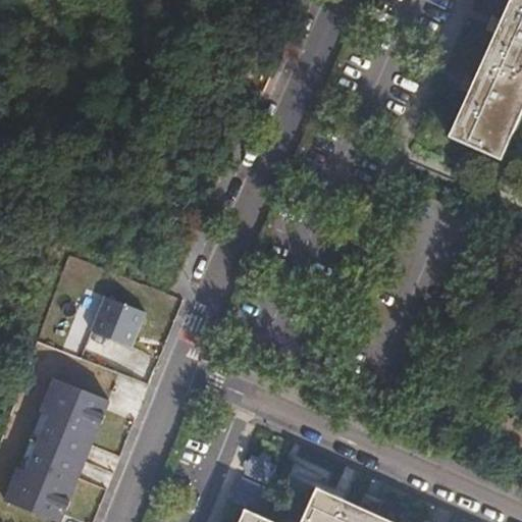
[(521,0),(508,0),(449,129),(497,151),(521,97),(521,0)]
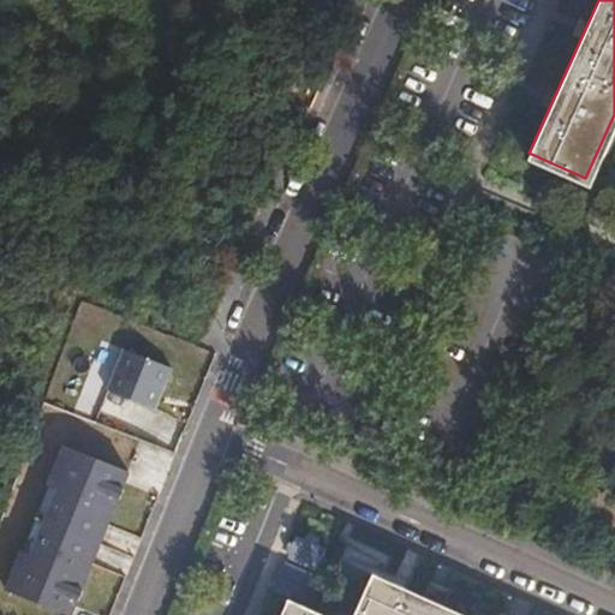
[(167,364),(118,344),(101,384),(151,405),(167,364)]
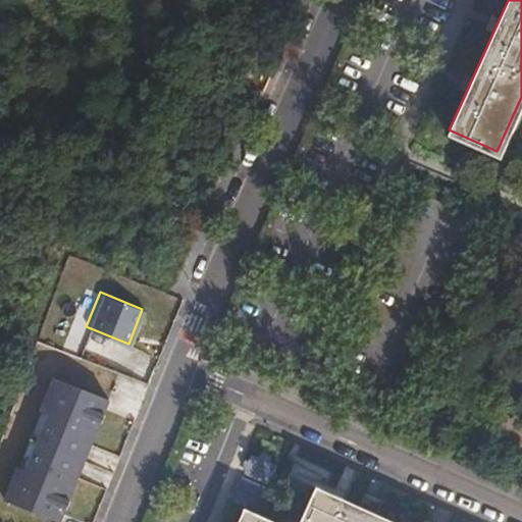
[(109,400),(55,378),(31,440),(57,450),(86,460),(109,400)]
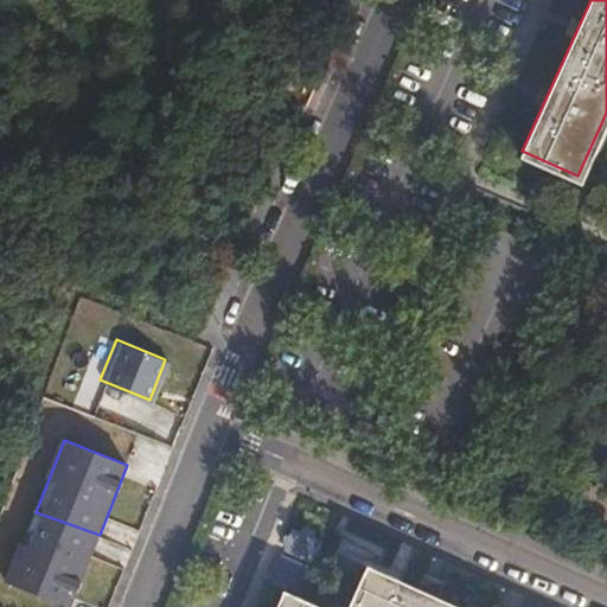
[(66,523),(36,512),(8,583),(70,606),(71,606),(100,535),(66,523)]
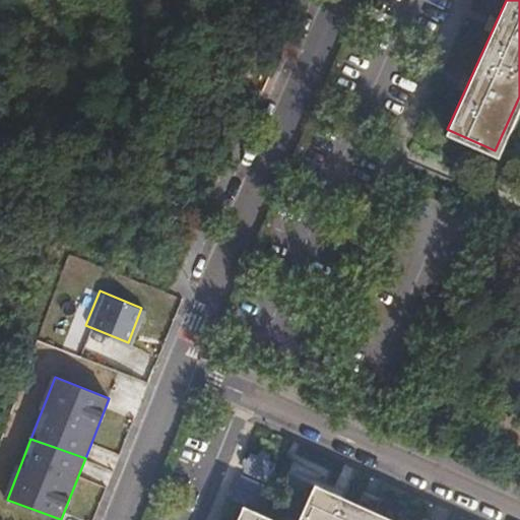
[(390,519),(312,483),(294,519),(278,519),(240,503),(233,519),(390,519)]
